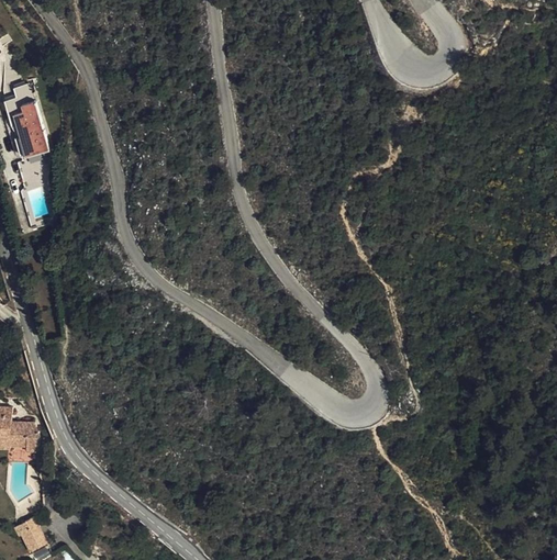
[(9,100),(1,102),(7,120),(2,121),(7,136),(19,132),(28,158),(49,152),(33,101),(36,101),(32,91),(31,92),(28,85),(24,86),(23,84),(13,88),(17,97),(9,100)]
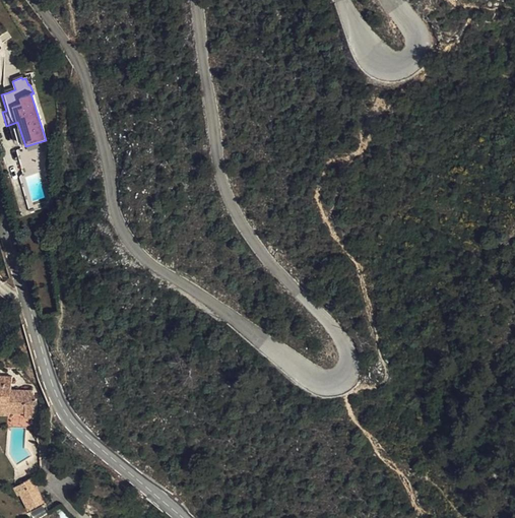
[(0,374),(0,404),(9,406),(8,410),(22,413),(22,417),(31,419),(34,407),(31,397),(12,392),(13,381),(0,378),(0,374)]
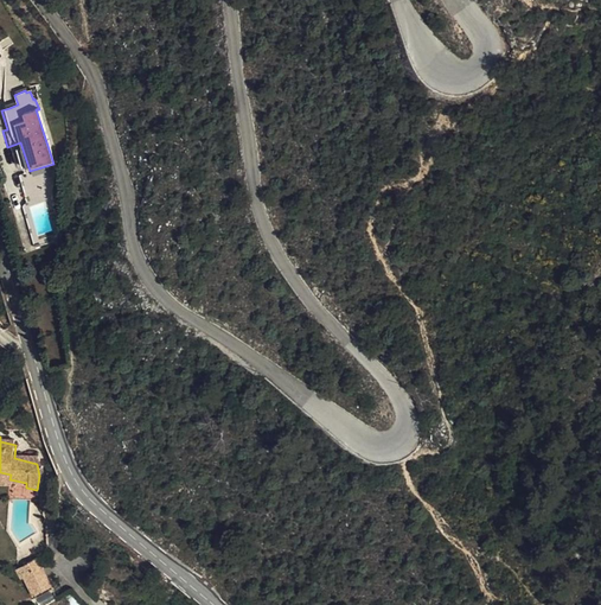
[(10,479),(11,475),(0,472),(0,485),(8,486),(10,479)]
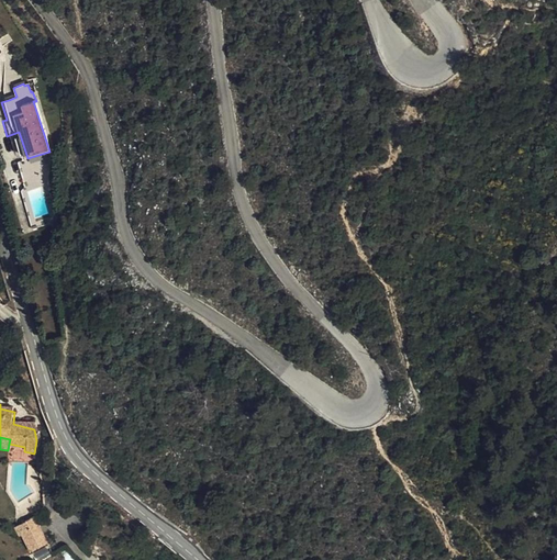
[(47,544),(36,517),(25,522),(29,530),(23,533),(32,551),(47,544)]
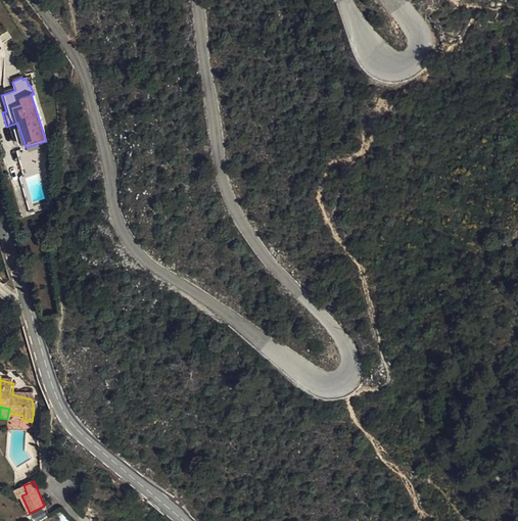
[(27,493),(24,485),(15,488),(19,496),(21,495),(27,493)]
